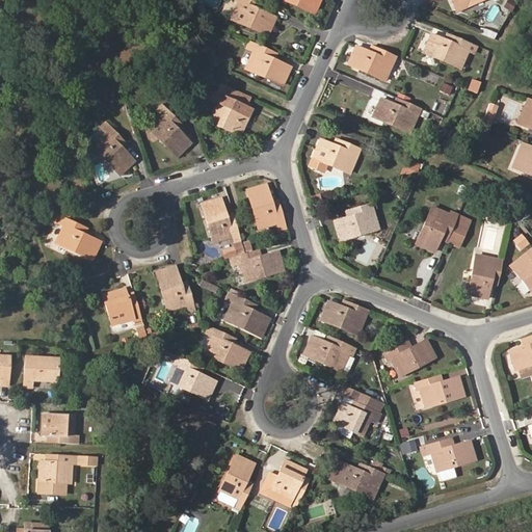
[(267,36),(275,17),(259,9),(254,7),(256,0),(255,0),(234,0),(239,2),(231,20),(267,36)]
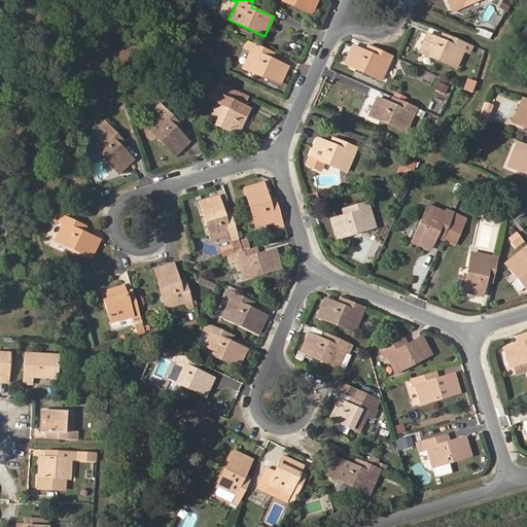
[(256,9),(259,3),(253,0),(251,7),(256,9)]
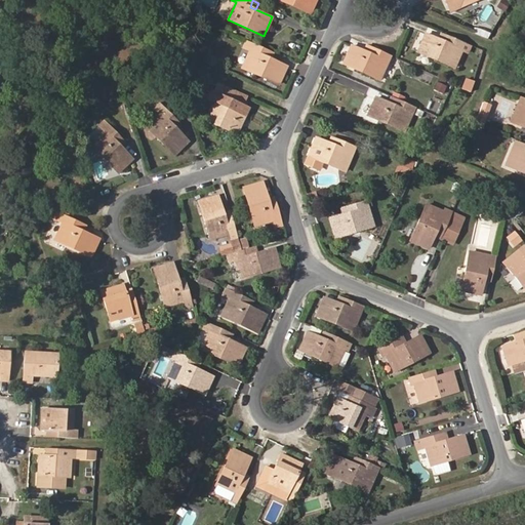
[(279,0),(310,13),(316,0),(279,0)]
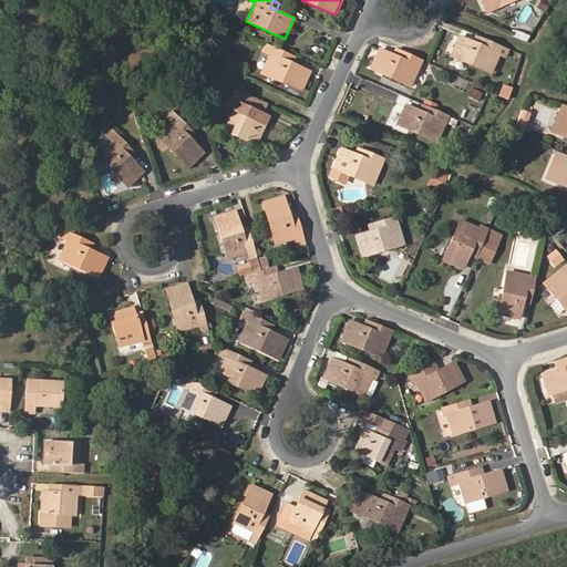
[(514,0),(481,0),(486,12),(514,0)]
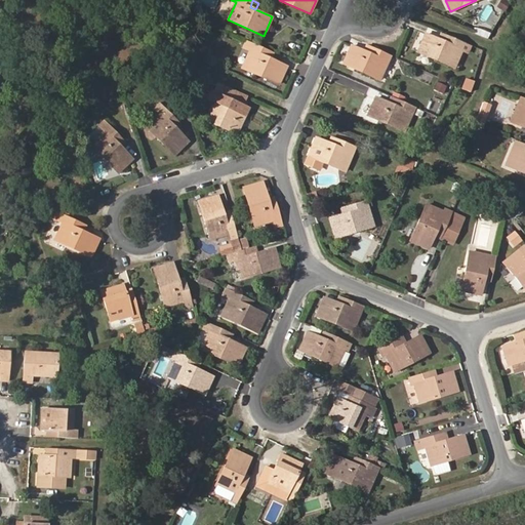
[(505,11),(510,3),(505,0),(500,0),(497,6),(505,11)]
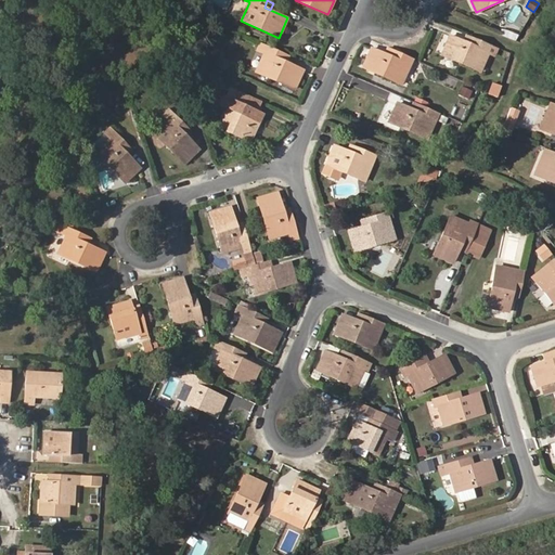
[(470,44),(473,37),(467,35),(464,41),(470,44)]
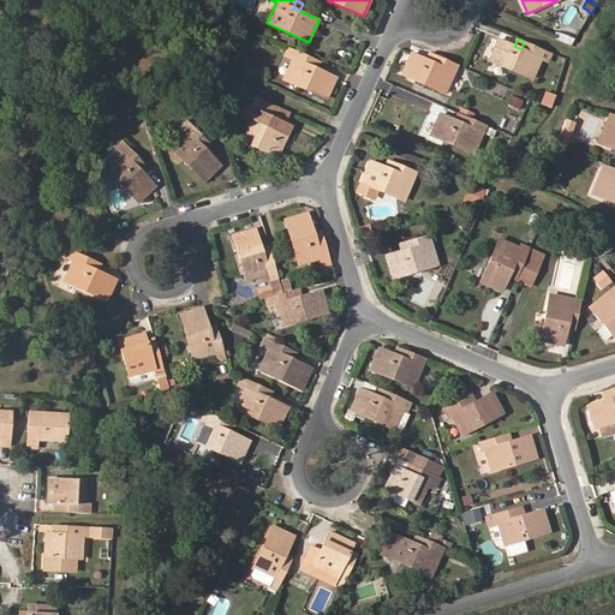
[(532,79),(541,59),(543,60),(547,51),(524,41),(521,49),(514,46),(499,40),(489,61),(532,79)]
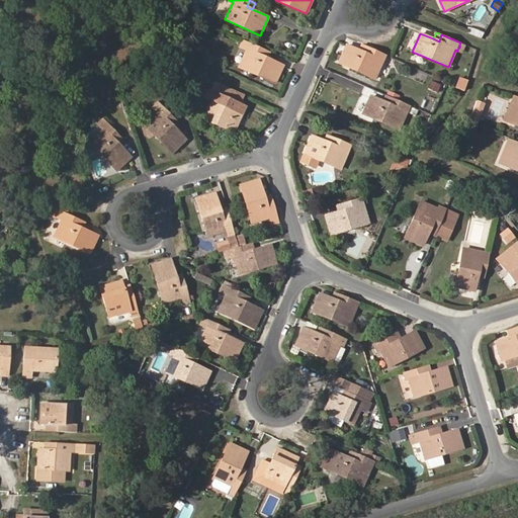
[(274,83),(283,65),(267,58),(261,56),(264,49),(244,39),(240,48),(247,51),(239,68),(274,83)]
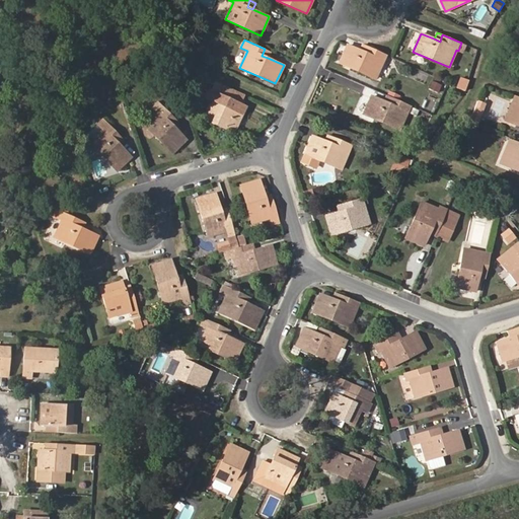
[(464,54),(467,46),(461,43),(458,51),(464,54)]
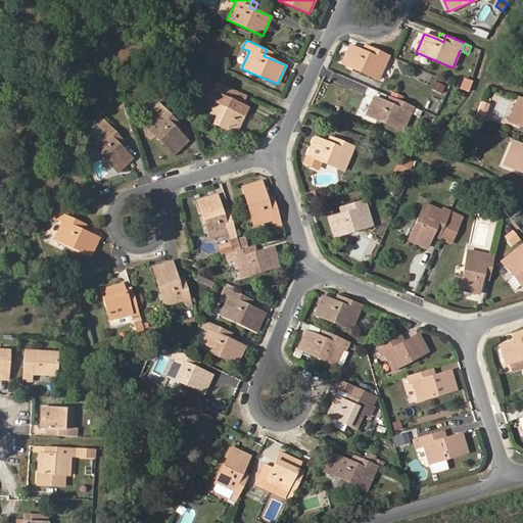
[(369,53),(372,47),(366,44),(363,51),(369,53)]
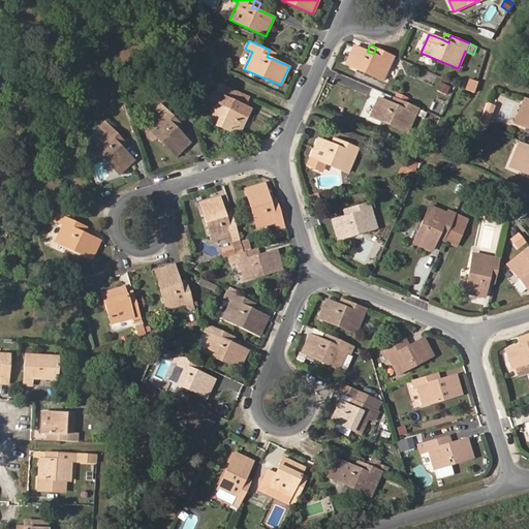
[(382,81),(394,56),(376,48),(373,54),(367,52),(354,45),(345,64),(382,81)]
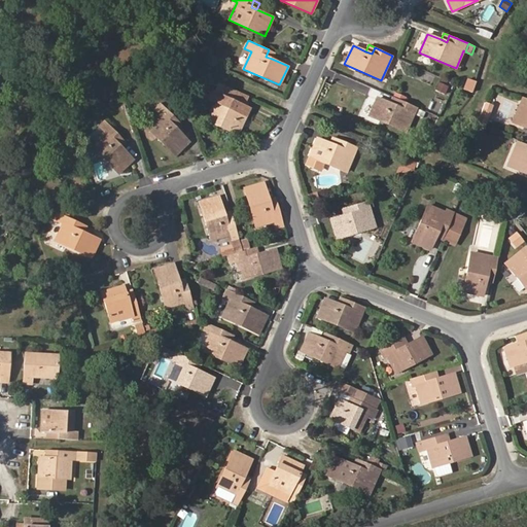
[(272,59),(275,53),(269,49),(266,57),(272,59)]
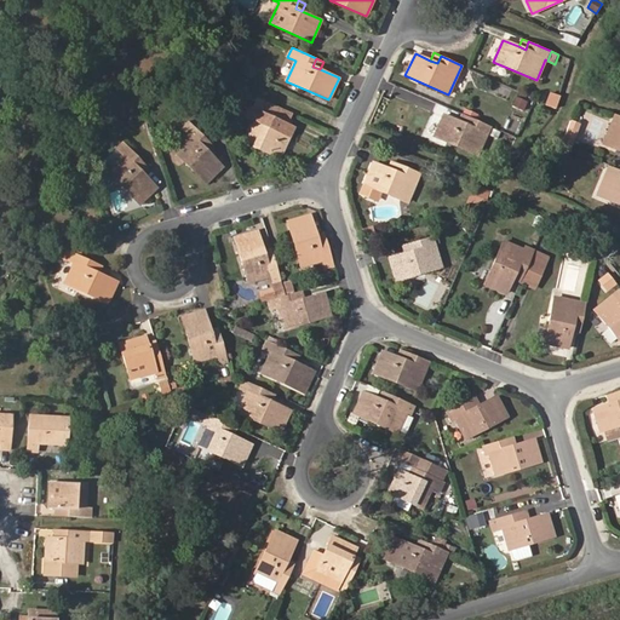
[(556,108),(561,95),(551,91),(546,103),(556,108)]
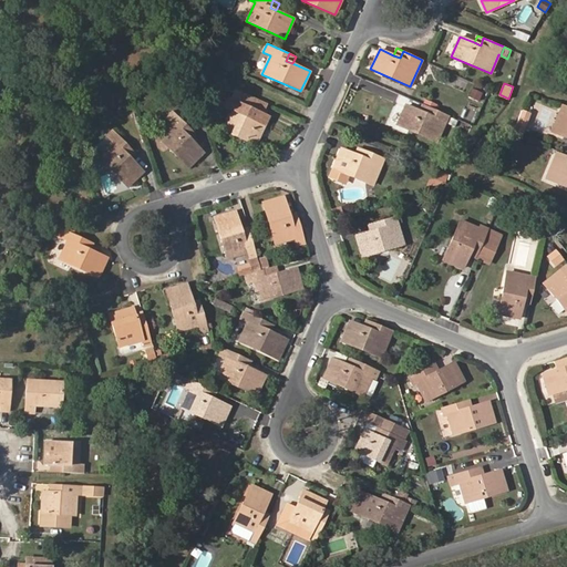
[(255,145),(268,116),(263,114),(255,111),(260,100),(236,89),(232,100),(228,99),(224,106),(234,111),(224,131),(255,145)]
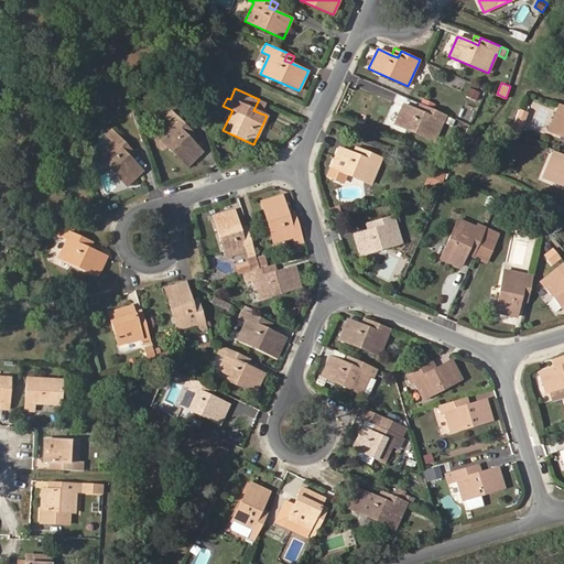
[(474,98),(477,91),(469,88),(467,94),(474,98)]
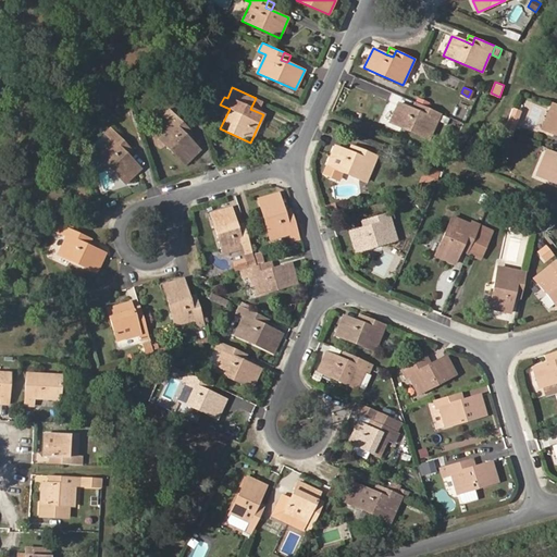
[(258,112),(262,101),(256,98),(250,109),(258,112)]
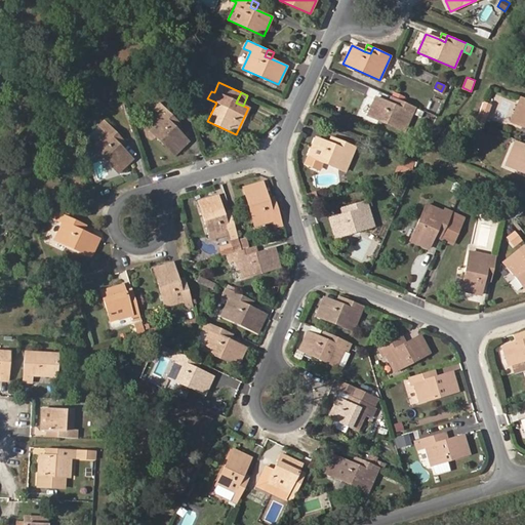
[(395,106),(398,99),(392,96),(389,103),(395,106)]
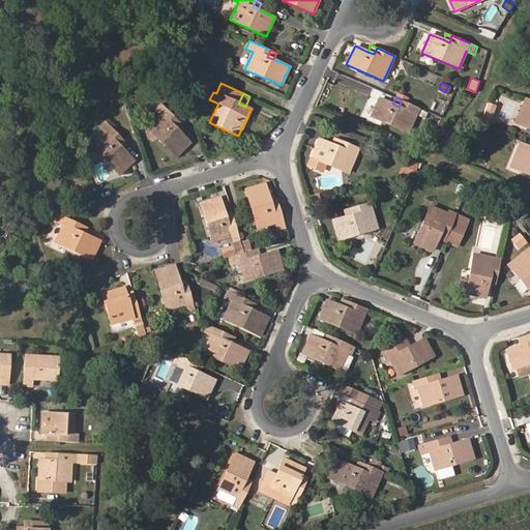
[(408,133),(418,108),(402,100),(399,107),(392,104),(379,98),(371,117),(408,133)]
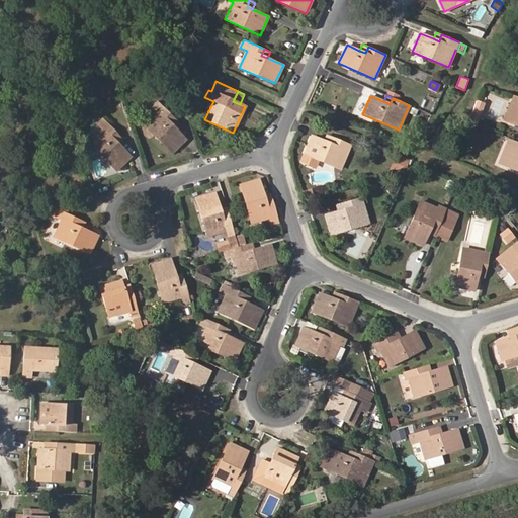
[(517,125),(517,97),(514,96),(504,120),(517,125)]
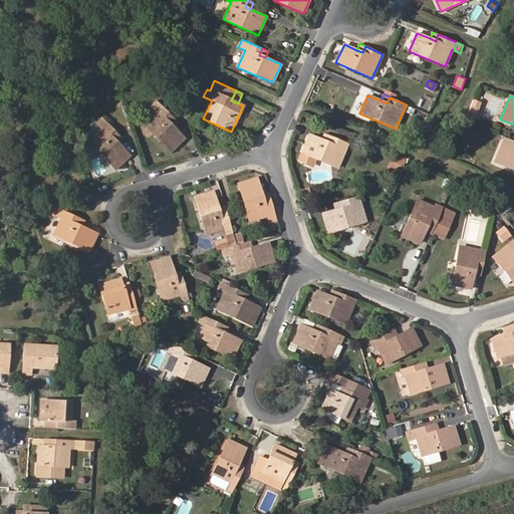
[(174,127),(170,123),(175,118),(157,100),(152,106),(157,111),(143,124),(170,153),(185,138),(174,127)]
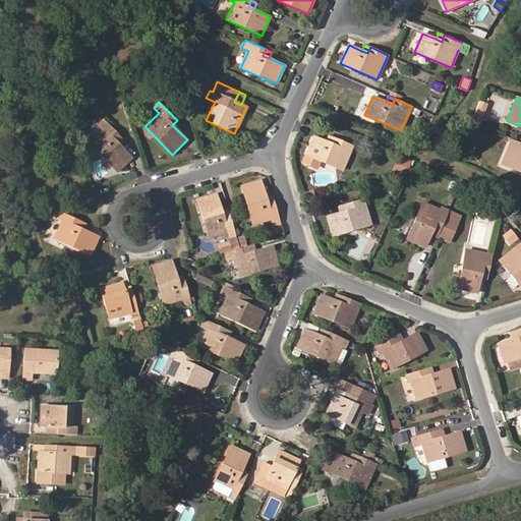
[(119,145),(115,140),(120,135),(104,119),(98,125),(103,130),(90,143),(117,172),(131,158),(119,145)]
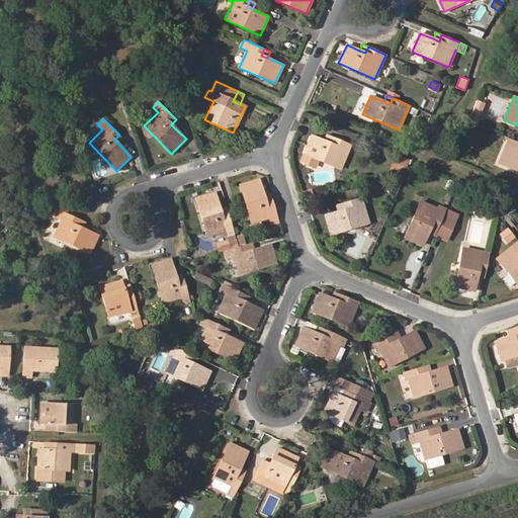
[(175,128),(180,123),(176,119),(171,124),(175,128)]
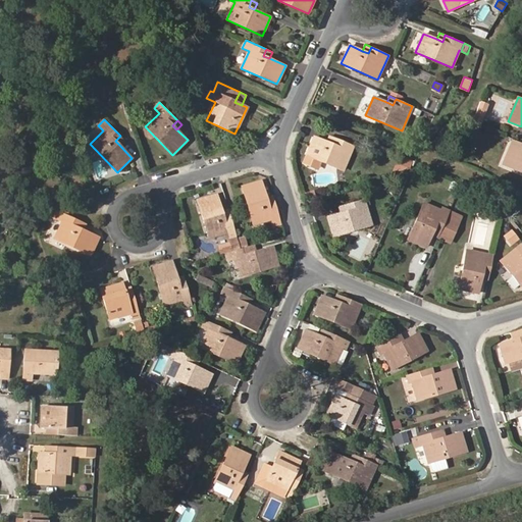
[(124,140),(120,136),(115,141),(119,145),(124,140)]
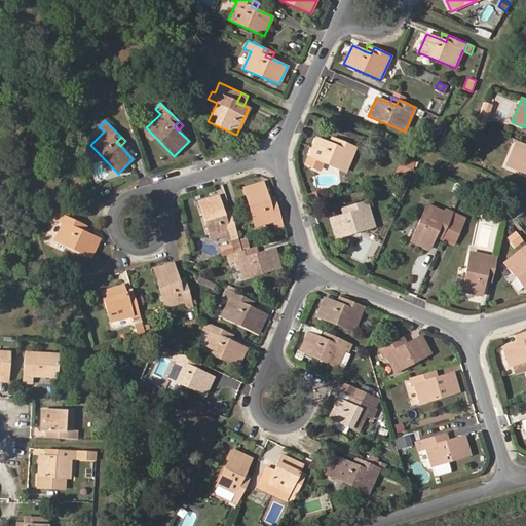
[(336,146),(338,139),(333,137),(330,143),(336,146)]
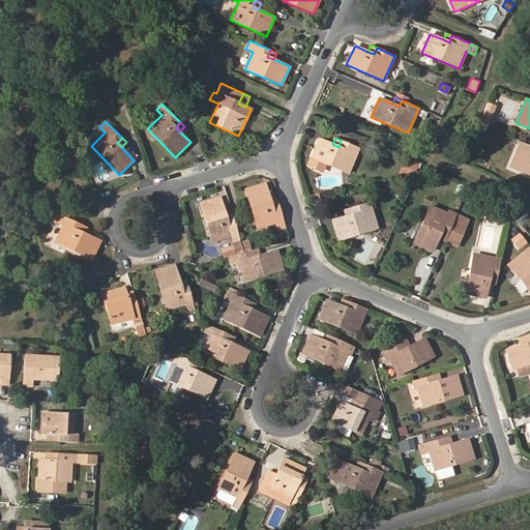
[(348,173),(358,147),(341,140),(339,147),(332,144),(319,139),(311,157),(348,173)]
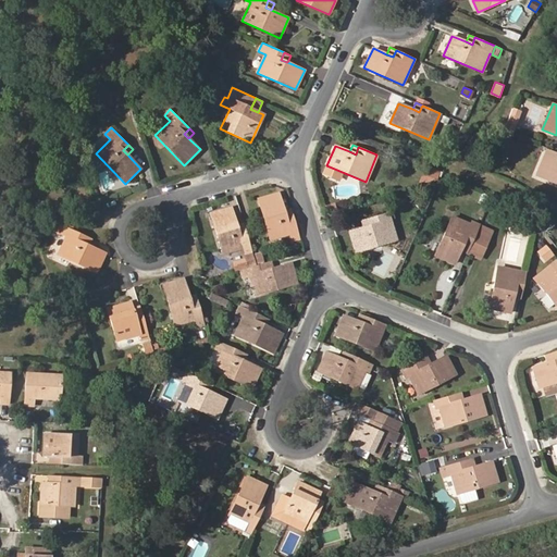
[(556,184),(556,152),(547,149),(536,176),(556,184)]
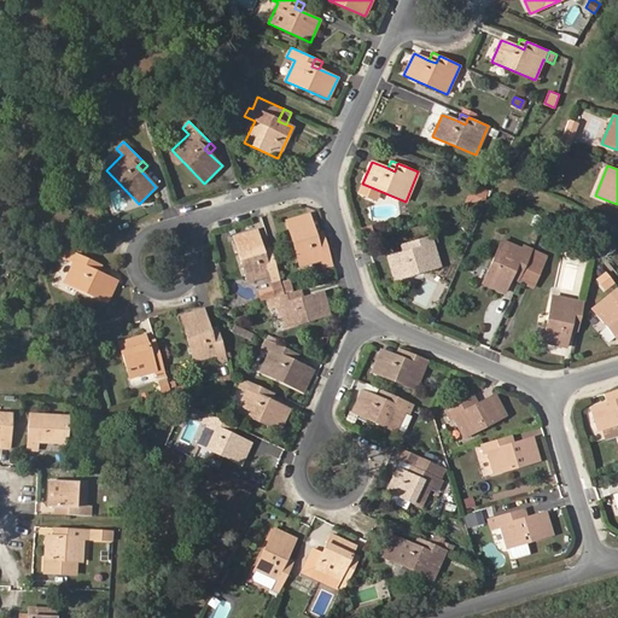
[(478,198),(481,188),(472,186),(470,196),(478,198)]
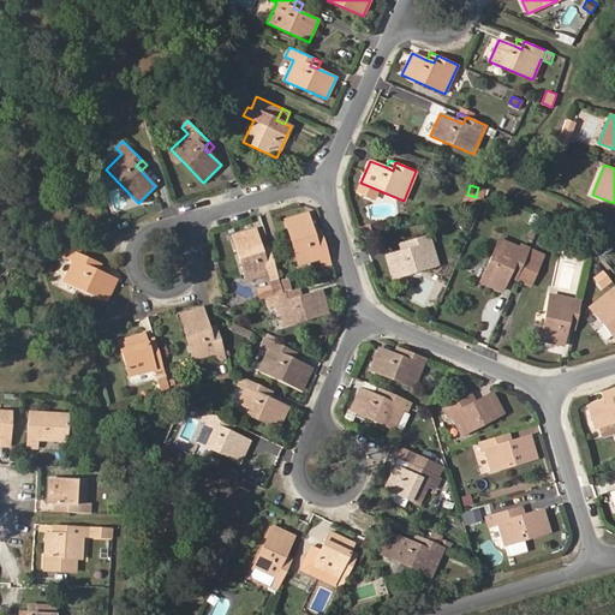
[(330,263),(323,238),(316,240),(314,233),(308,213),(285,220),(298,264),(320,258),(322,266),(330,263)]
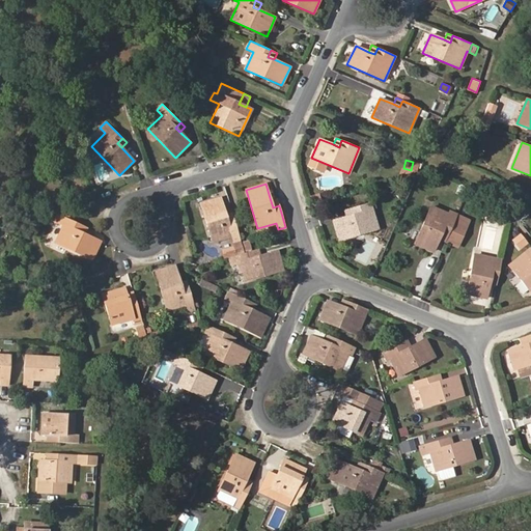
[(463,196),(467,187),(459,184),(455,193),(463,196)]
